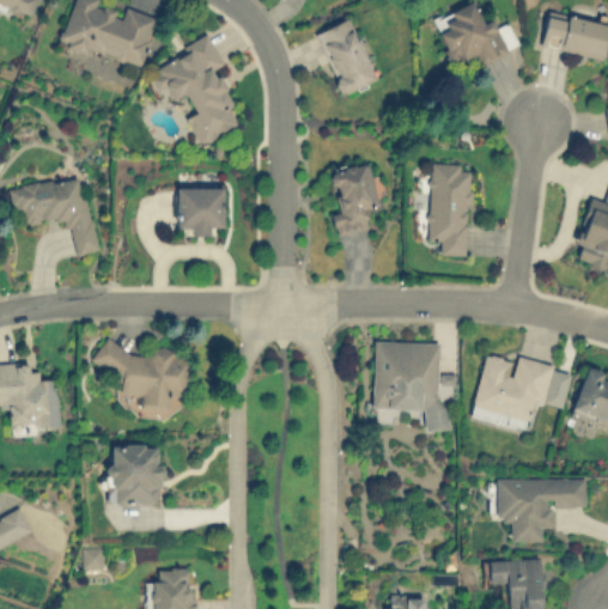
[(0,0),(0,6),(34,19),(41,0),(0,0)]
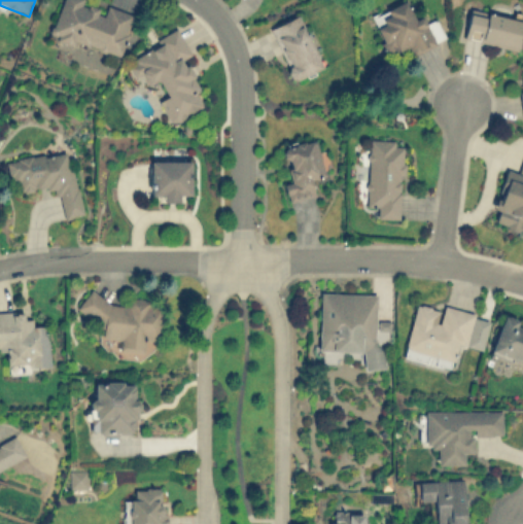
[(110,7),(108,13),(86,6),(89,0),(65,0),(53,40),(77,48),(79,43),(124,58),(137,16),(110,7)]
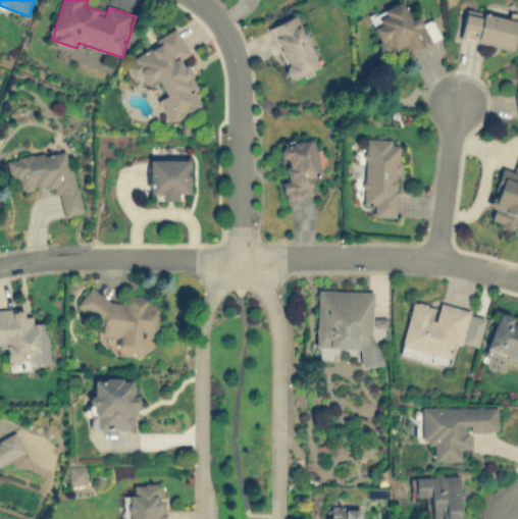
[(445,42),(436,21),(425,26),(422,18),(414,21),(406,2),(371,17),(387,57),(408,48),(412,56),(445,42)]
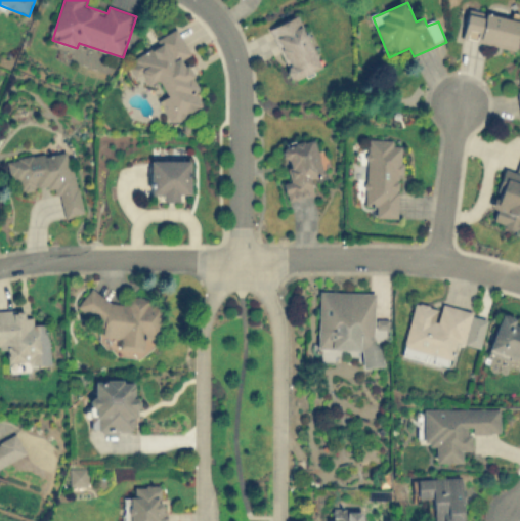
[(465,40),(518,51),(519,46),(519,20),(472,11),(465,40)]
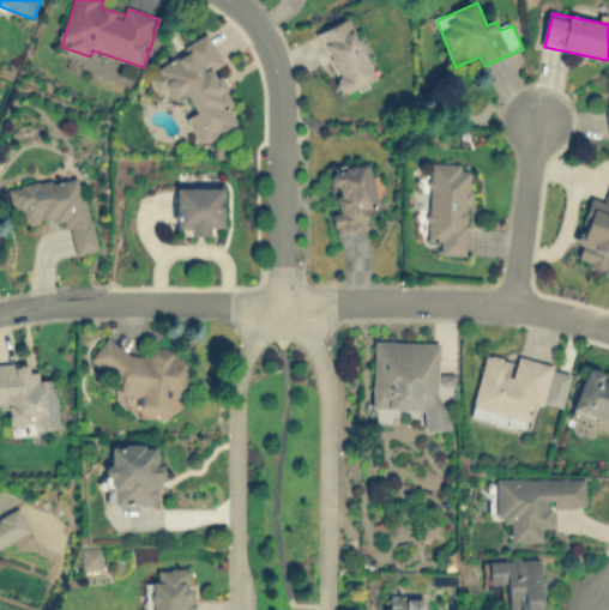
[(318,35),(343,97),(379,83),(354,19),(318,35)]
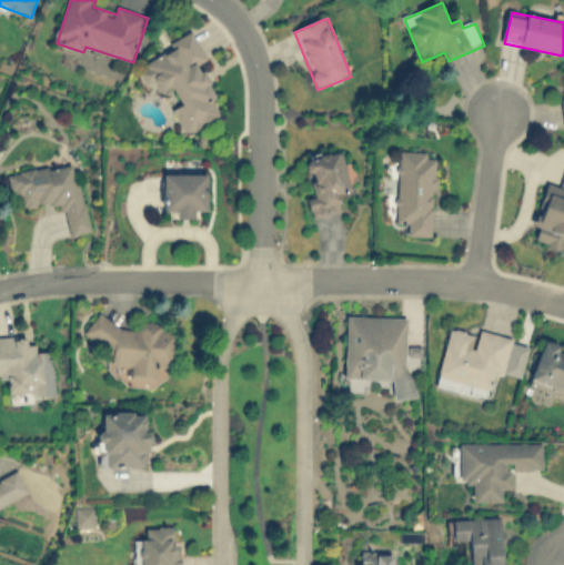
[(227,114),(200,67),(211,61),(197,36),(143,64),(154,86),(157,83),(164,97),(174,91),(183,107),(174,111),(189,137),(227,114)]
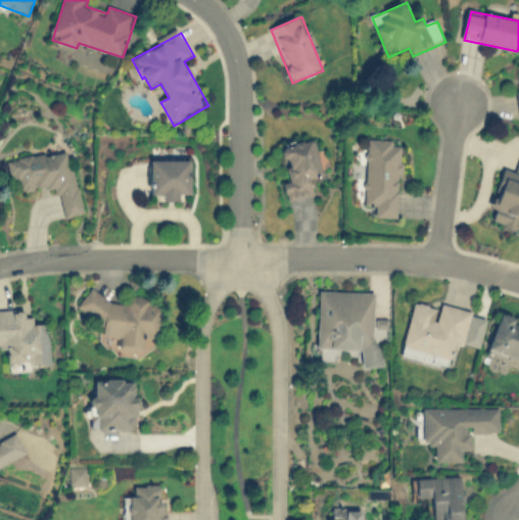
[(289,202),(316,197),(313,179),(325,177),(318,140),(285,146),(291,182),(285,183),(289,202)]
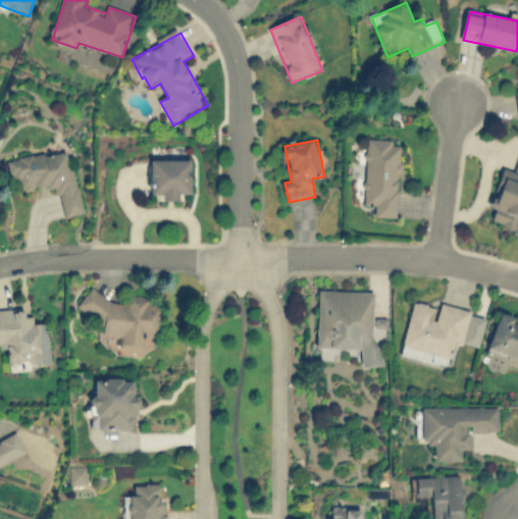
[(367,207),(376,207),(376,218),(400,219),(402,147),(395,147),(395,141),(368,140),(367,207)]
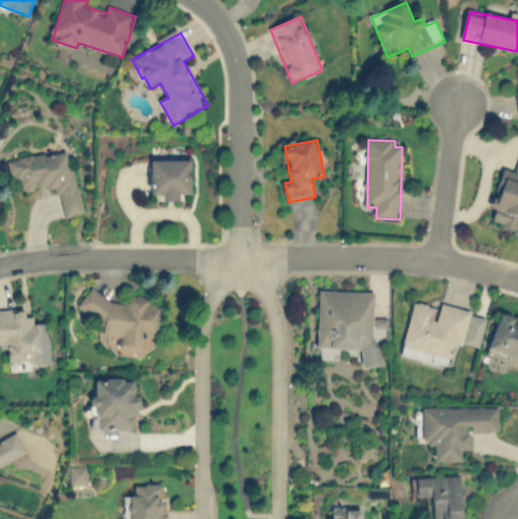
[(86,214),(70,149),(9,163),(13,183),(20,182),(23,195),(59,187),(66,218),(86,214)]
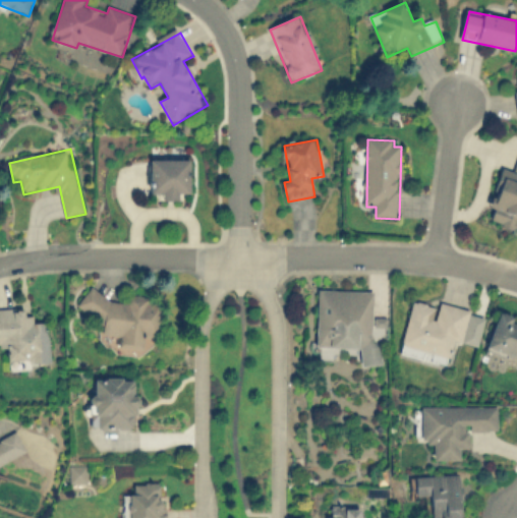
[(152,160),(152,192),(162,192),(162,202),(181,202),(181,193),(191,193),(192,161),(152,160)]
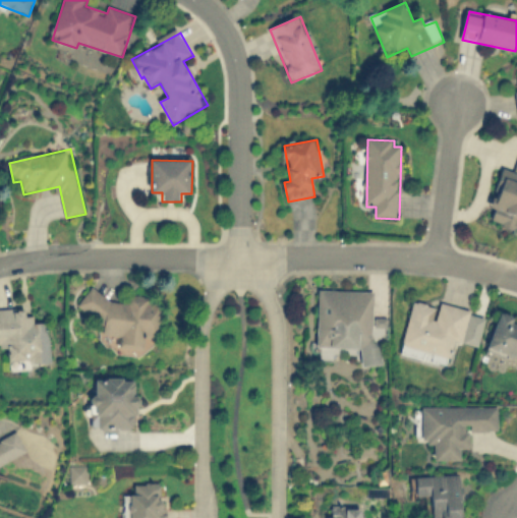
[(516,172),(503,168),(492,210),(496,211),(492,224),(516,230),(516,172)]
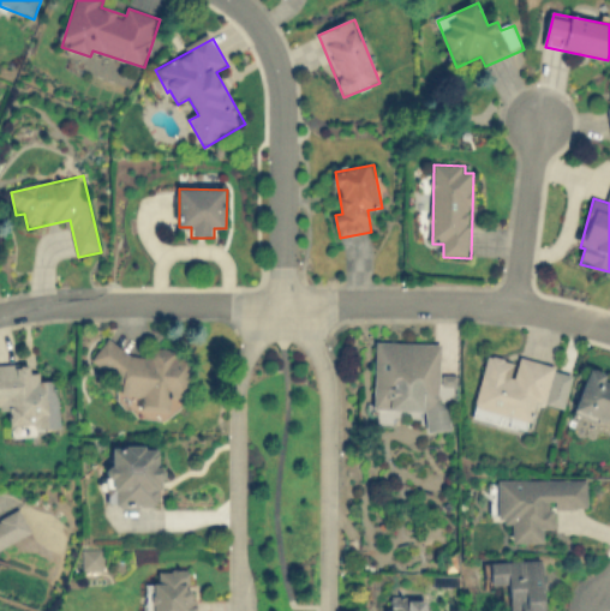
[(191,360),(185,359),(172,351),(156,349),(150,359),(137,358),(108,340),(93,364),(124,384),(123,396),(138,397),(143,401),(142,412),(173,414),(174,402),(187,403),(191,360)]
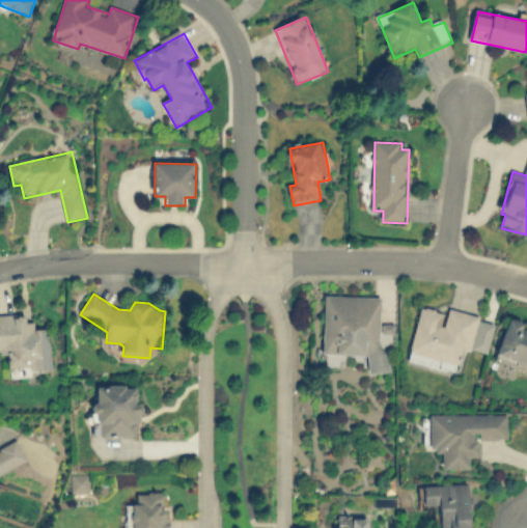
[(324,356),(369,357),(368,374),(391,374),(391,354),(381,354),(382,298),(325,297),(324,356)]
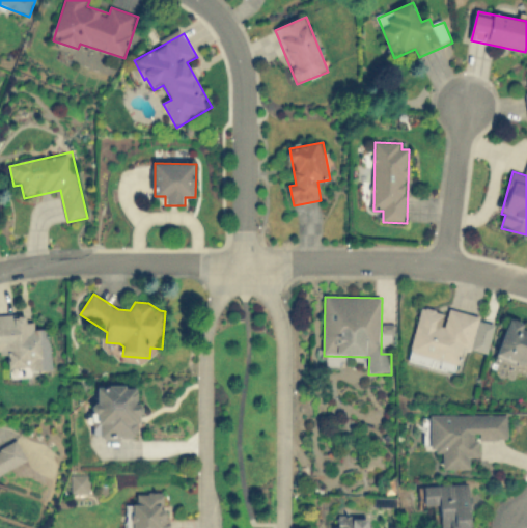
[(496,322),(450,312),(450,313),(422,308),(411,359),(459,368),(463,350),(490,356),(496,322)]
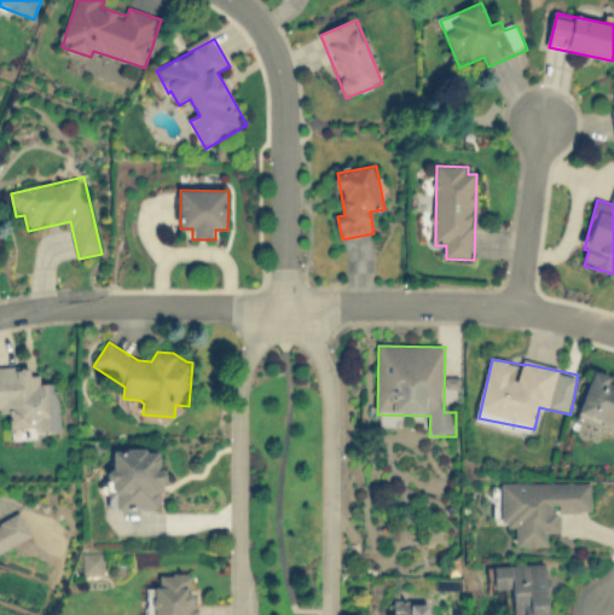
[(0,367),(0,412),(11,412),(11,429),(61,428),(59,384),(41,386),(41,377),(32,378),(32,367),(0,367)]
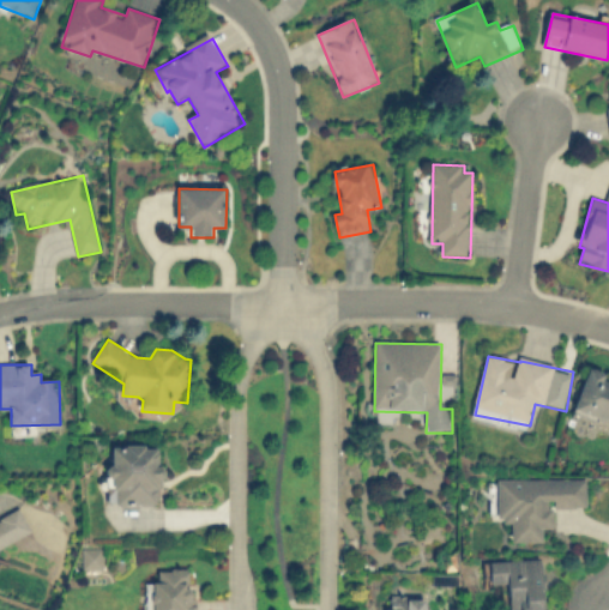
[(608,376),(589,370),(576,412),(608,423),(608,376)]
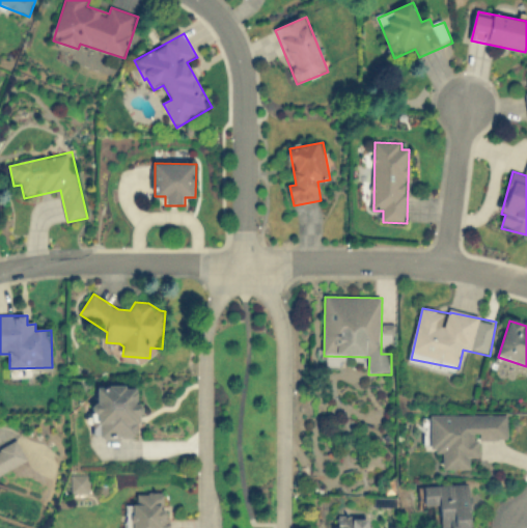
[(384,334),(395,335),(395,327),(385,326),(384,334)]
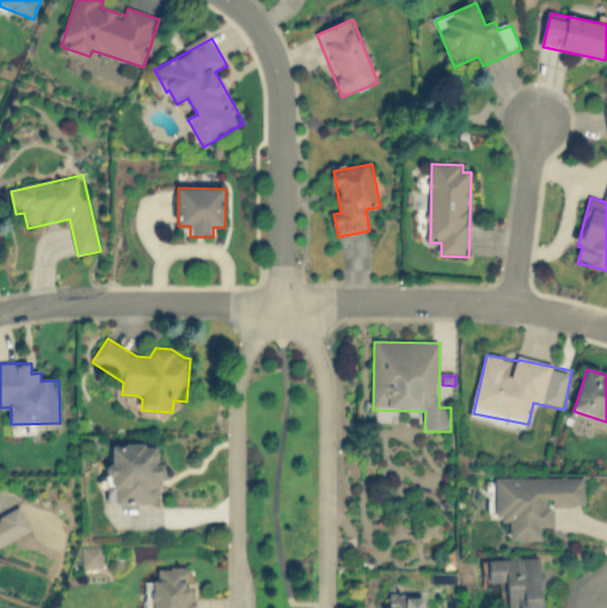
[(164,444),(114,444),(112,505),(163,507),(164,444)]
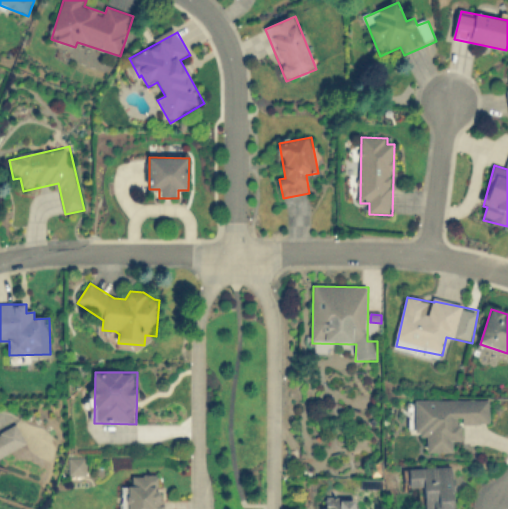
[(491,426),(491,401),(416,401),(416,437),(427,437),(427,453),(453,454),(453,442),(462,442),(462,426),(491,426)]
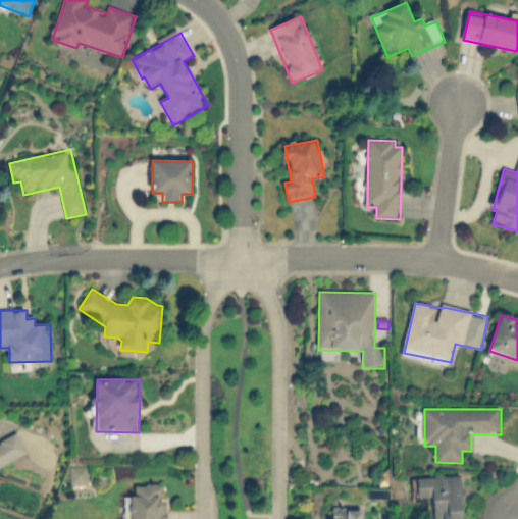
[(0,468),(28,455),(18,434),(0,443),(0,468)]
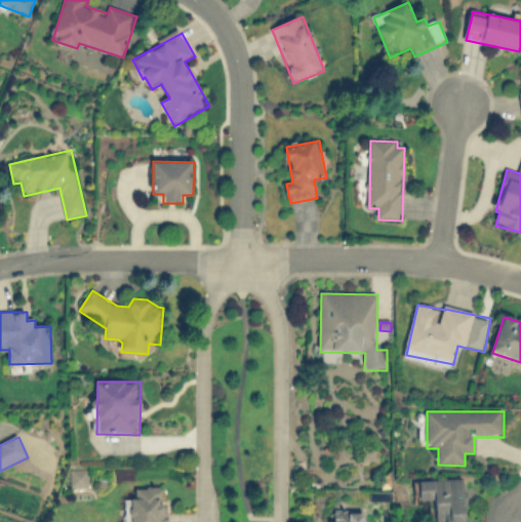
[(89,472),(72,472),(72,489),(89,489),(89,472)]
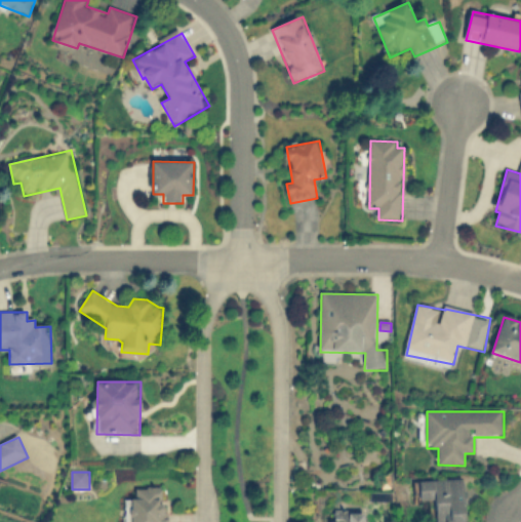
[(467,521),(465,480),(418,482),(419,502),(436,502),(436,521),(467,521)]
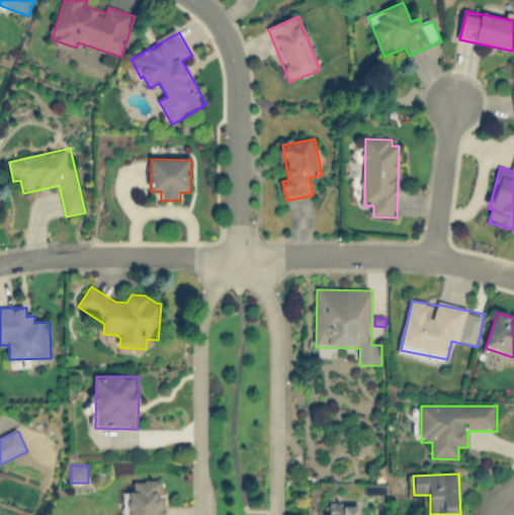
[(165,514),(165,482),(136,482),(136,493),(125,493),(125,514),(165,514)]
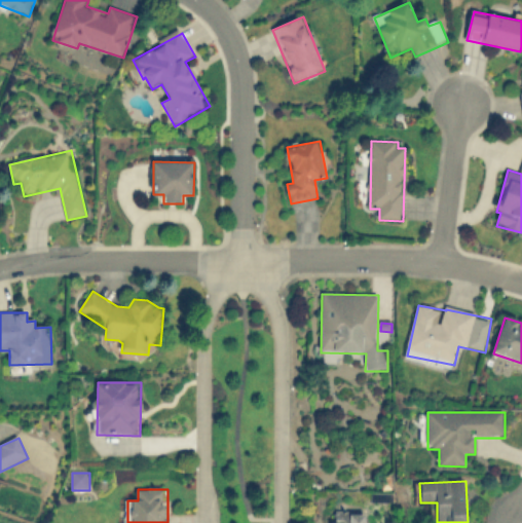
[(367,522),(368,514),(335,513),(334,522),(367,522)]
